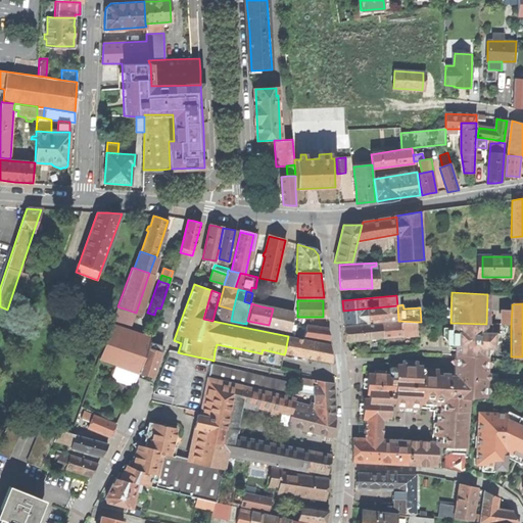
[(231,321),(233,310),(219,305),(218,305),(215,318),(231,321)]
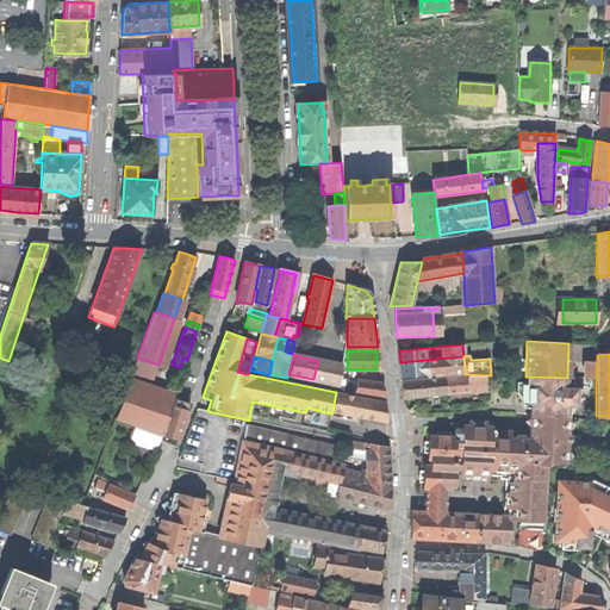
[(465,372),(464,356),(400,362),(402,369),(402,378),(465,372)]
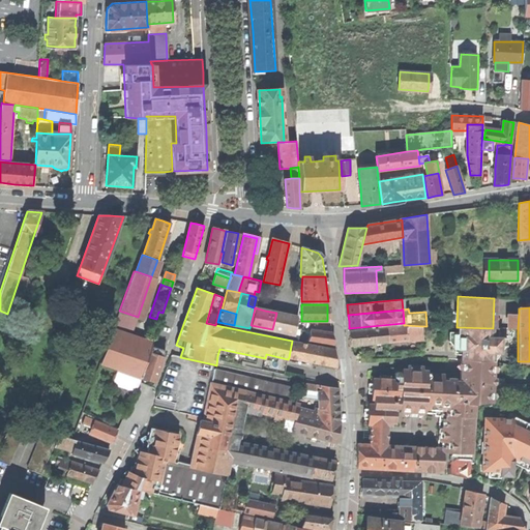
[(129,339),(138,317),(119,311),(112,332),(129,339)]
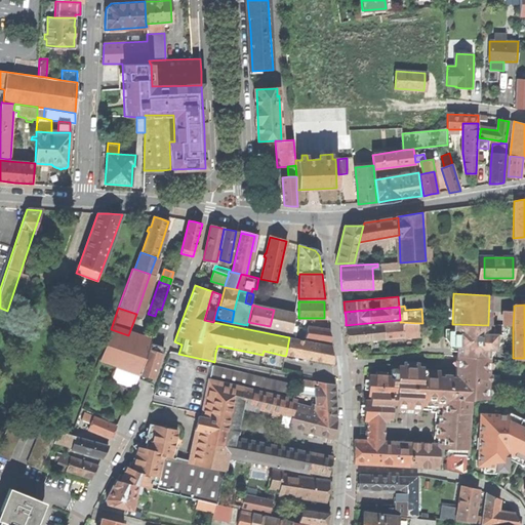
[(274,310),(270,326),(291,331),(292,326),(292,324),(293,319),(294,317),(294,315),(283,312),(274,310)]
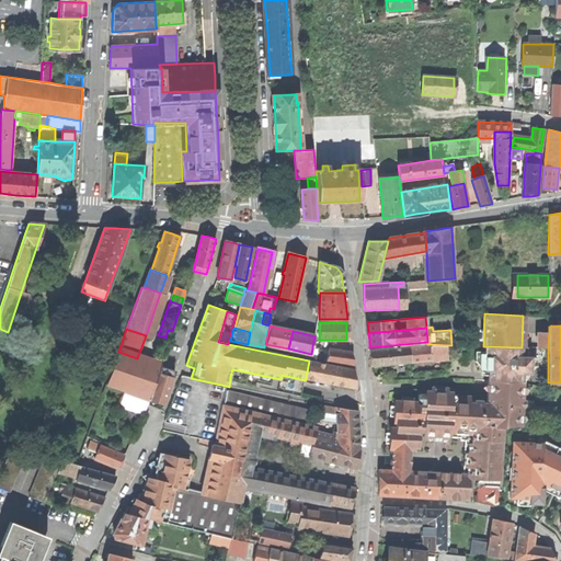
[(538,347),(548,347),(549,332),(538,332),(538,347)]
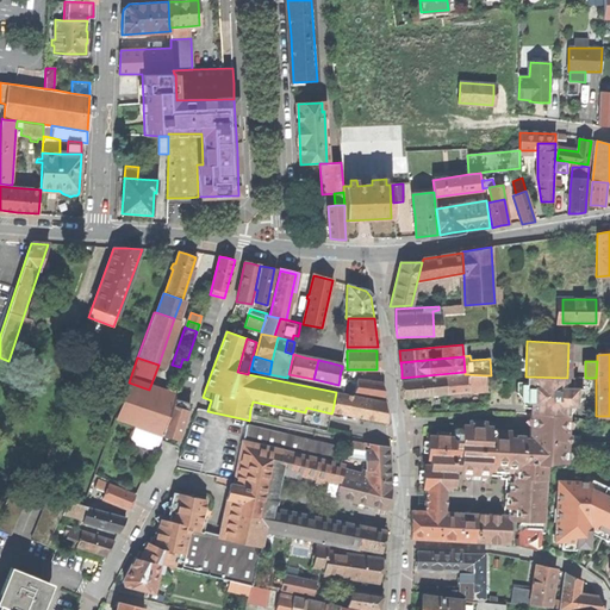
[(466,374),(466,377),(468,377),(470,392),(486,391),(485,375),(466,374)]
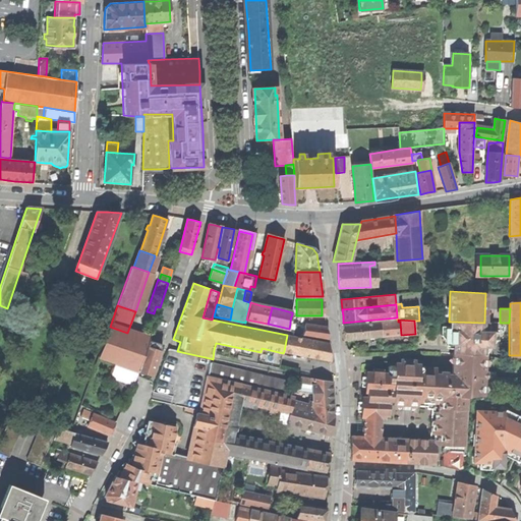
[(380,324),(381,337),(401,335),(400,322),(398,322),(380,324)]
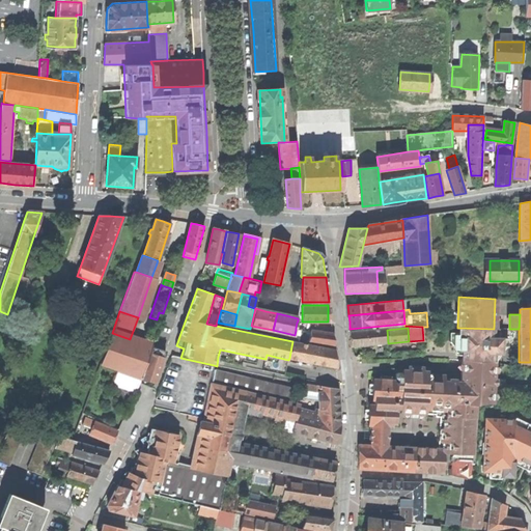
[(463,342),(462,360),(495,362),(496,353),(501,354),(501,344),(507,344),(507,329),(494,329),(459,328),(458,342),(463,342)]
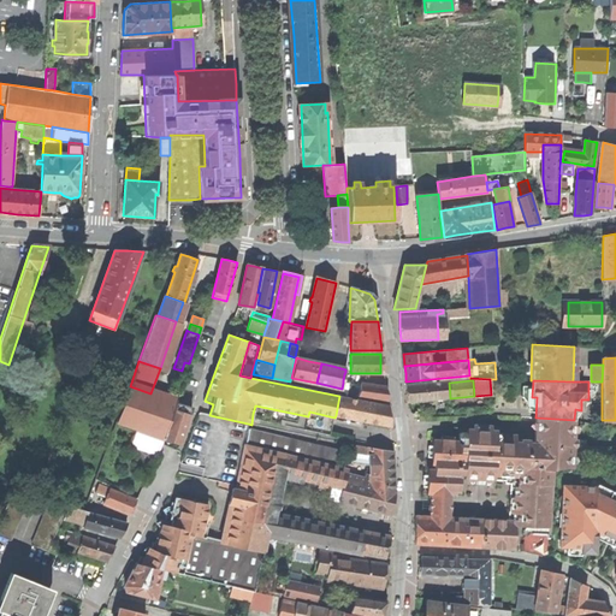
[(408,402),(425,401),(425,385),(425,383),(407,385),(408,392),(408,402)]
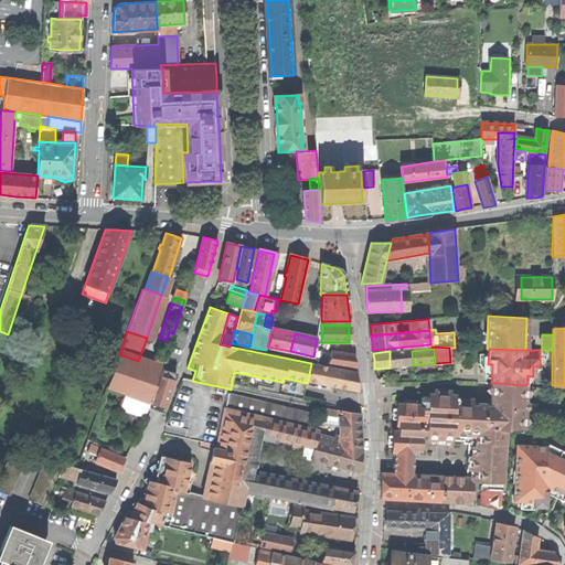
[(413,365),(412,351),(390,353),(390,368),(413,365)]
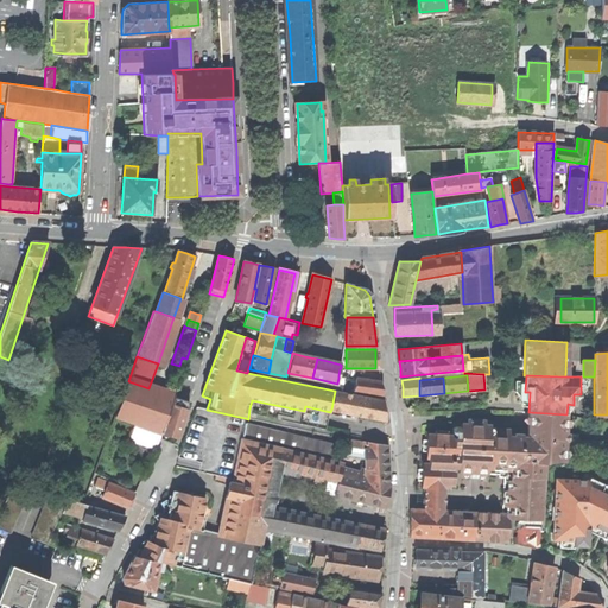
[(355,379),(353,392),(382,396),(381,390),(380,382),(355,379)]
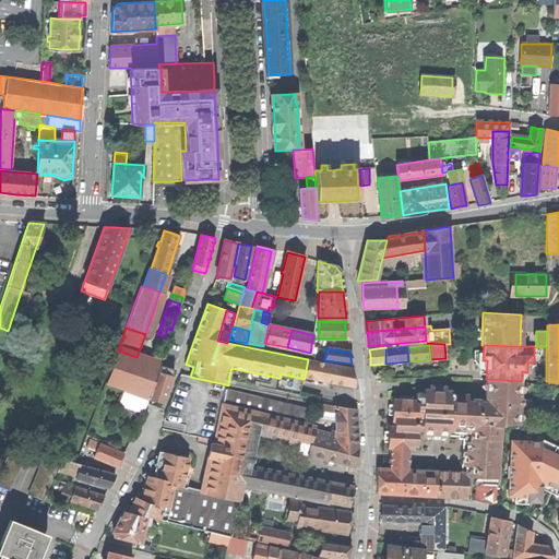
[(159,366),(137,357),(118,351),(113,365),(106,383),(149,397),(157,372),(159,366)]
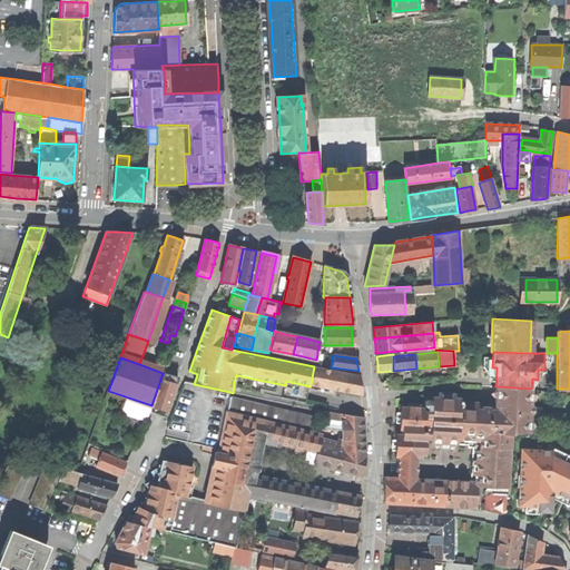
[(314,366),(311,384),(361,394),(360,384),(359,375),(314,366)]
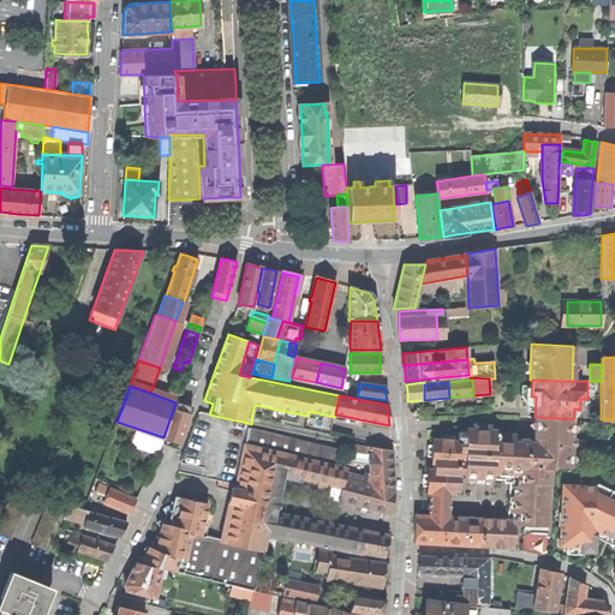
[(213,404),(204,400),(199,412),(209,415),(213,404)]
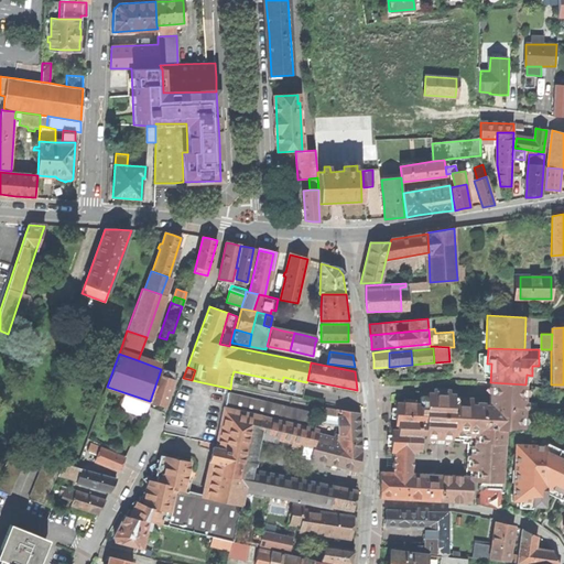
[(161,369),(159,376),(173,380),(175,372),(162,368),(161,369)]
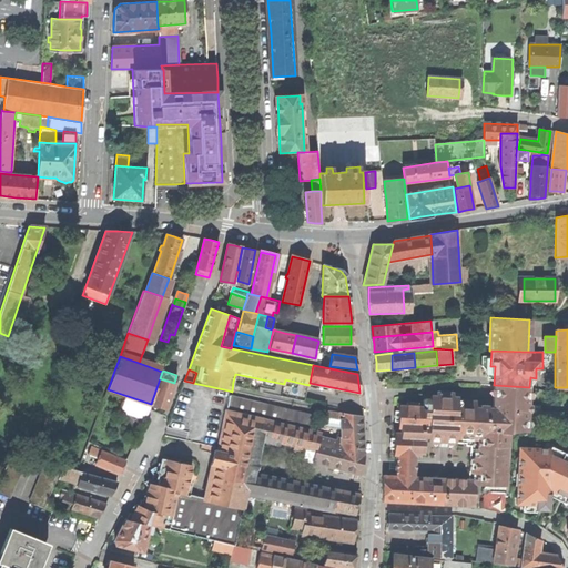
[(151,404),(165,409),(170,396),(174,383),(160,378),(151,404)]
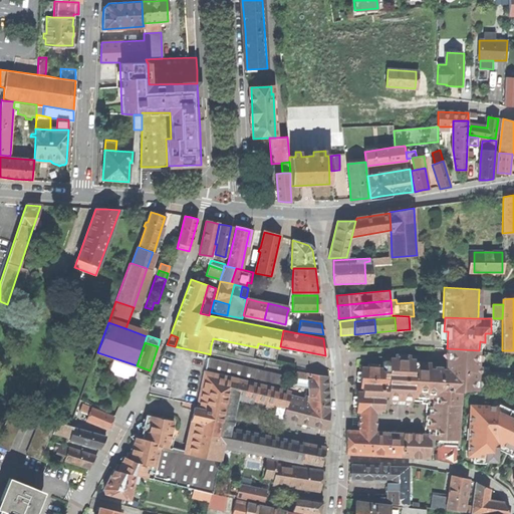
[(182,402),(194,405),(201,372),(203,372),(207,353),(175,346),(167,344),(166,344),(151,383),(149,394),(182,402)]
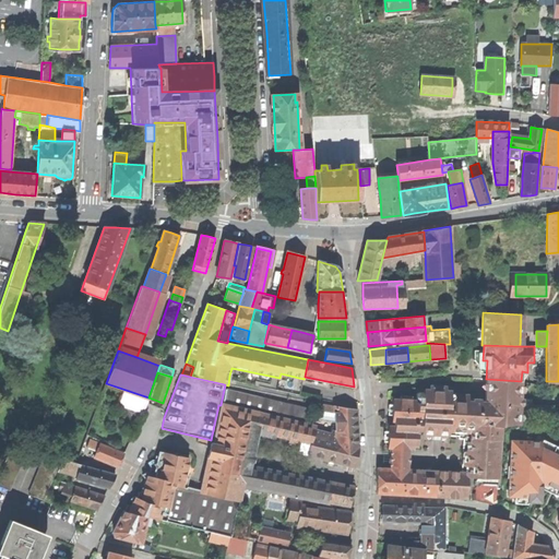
[(418,431),(421,431),(425,431),(425,435),(445,436),(447,432),(449,432),(459,432),(459,436),(459,438),(463,439),(470,439),(470,451),(470,452),(480,453),(480,439),(501,440),(502,425),(519,426),(521,381),(486,379),(485,400),(467,400),(467,393),(450,392),(450,389),(426,388),(426,390),(423,390),(423,394),(423,401),(415,401),(415,399),(412,399),(412,395),(400,394),(400,397),(395,397),(395,401),(392,401),(392,408),(391,418),(394,418),(394,421),(394,425),(391,425),(391,428),(388,428),(387,445),(390,445),(390,449),(409,450),(409,447),(414,447),(414,431),(418,431)]
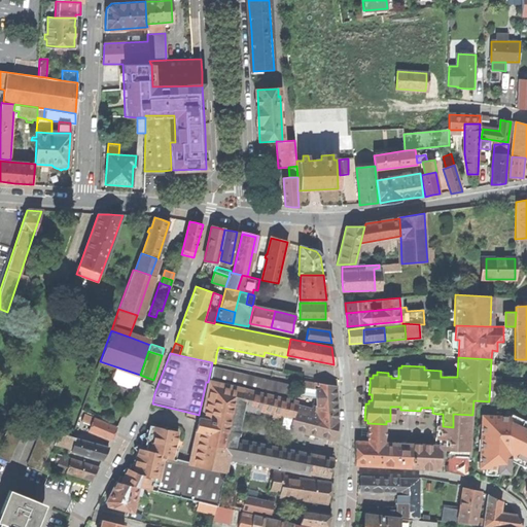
[(140,375),(100,361),(95,376),(135,389),(140,375)]
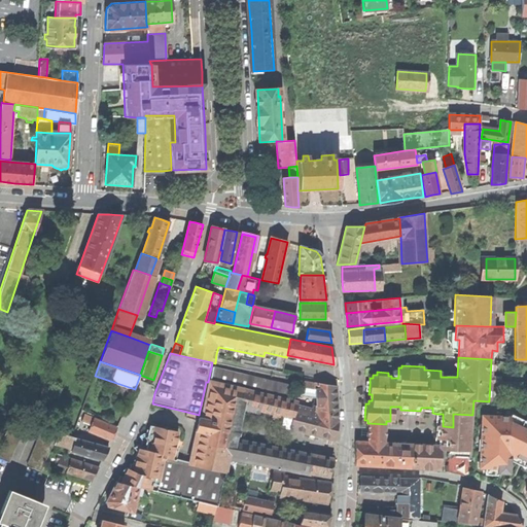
[(213,367),(201,419),(236,426),(240,406),(285,417),(292,418),(295,405),(296,402),(289,400),(292,386),(213,367)]
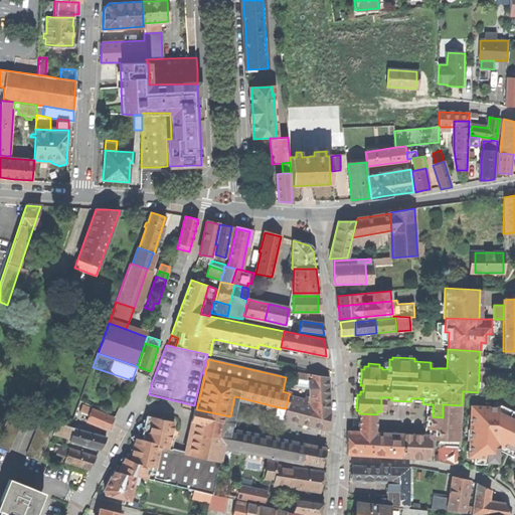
[(308,381),(308,374),(294,371),(293,378),(308,381)]
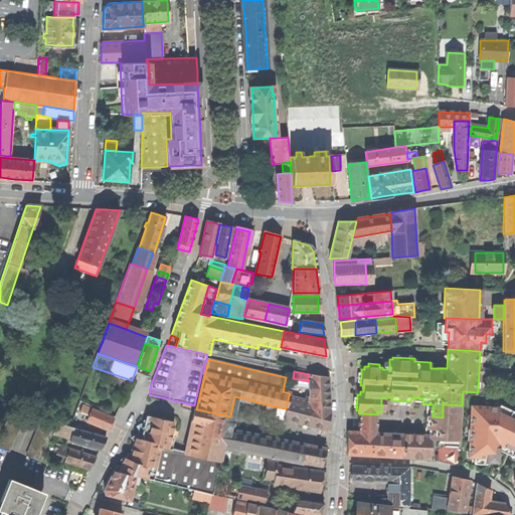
[(286,408),(283,419),(326,431),(330,411),(329,398),(328,377),(308,374),(308,381),(309,396),(306,396),(305,399),(289,395),(286,408)]
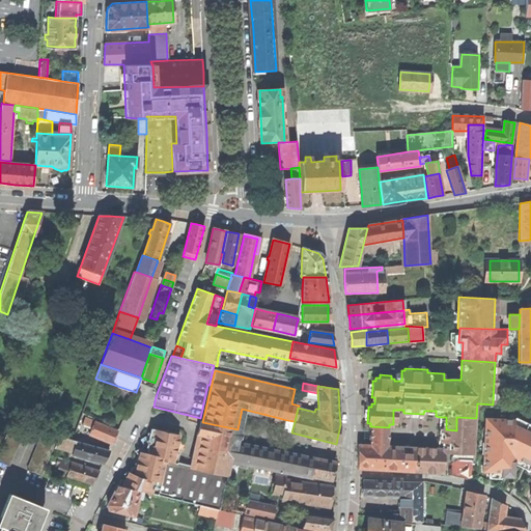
[(92,428),(89,435),(112,444),(114,437),(117,430),(83,417),(80,423),(92,428)]
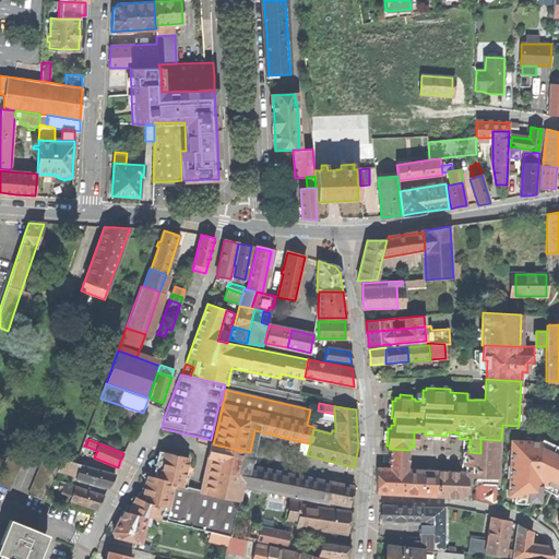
[(496,488),(500,488),(501,440),(480,439),(480,453),(470,452),(470,451),(465,451),(465,466),(473,466),(473,477),(482,477),(480,485),(497,485),(496,488)]
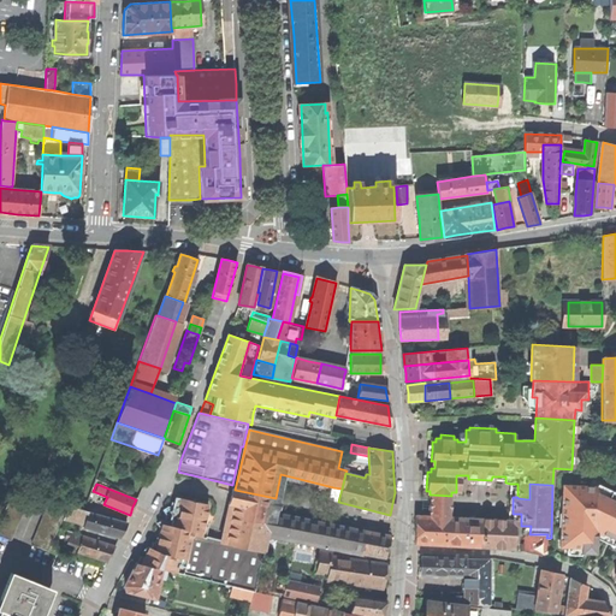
[(615,493),(599,486),(596,486),(562,486),(557,550),(566,549),(567,556),(581,556),(581,555),(597,556),(597,539),(606,544),(615,548),(615,567),(614,575),(615,575),(615,493)]
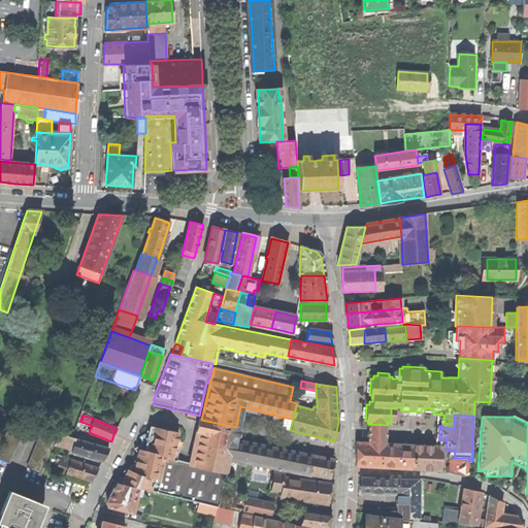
[(284,429),(290,430),(293,419),(286,418),(284,429)]
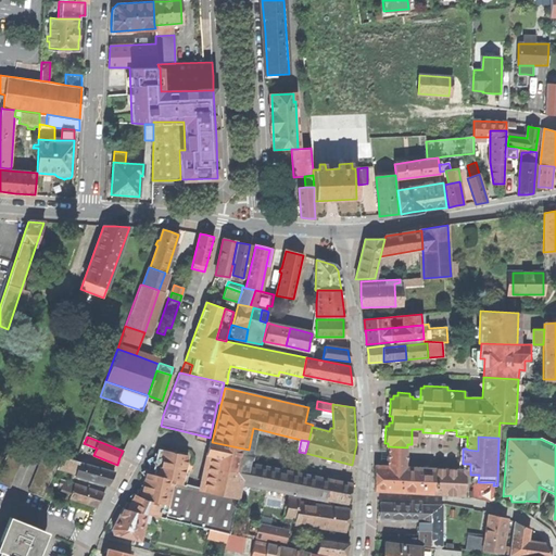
[(11,442),(0,469),(0,484),(8,488),(26,446),(11,442)]
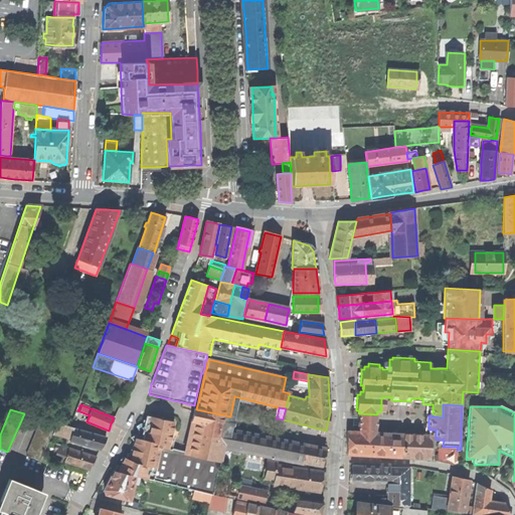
[(192,415),(191,420),(227,428),(229,422),(230,416),(196,409),(193,409),(193,410),(192,415)]
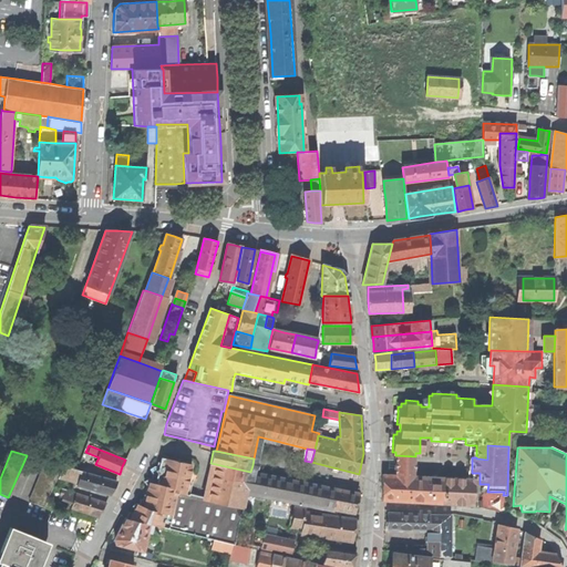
[(395,455),(394,474),(414,475),(415,456),(395,455)]
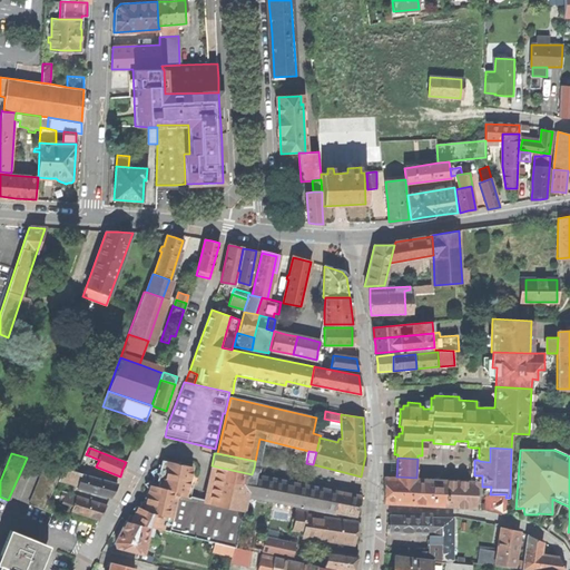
[(129,514),(126,521),(149,527),(153,528),(169,531),(176,495),(178,495),(190,499),(193,484),(188,483),(193,467),(161,461),(160,465),(158,465),(158,470),(155,469),(150,472),(154,477),(154,482),(149,481),(145,484),(147,489),(147,493),(146,498),(145,498),(144,503),(140,502),(140,507),(137,505),(133,509),(136,514),(135,516),(133,514),(131,518),(129,514)]
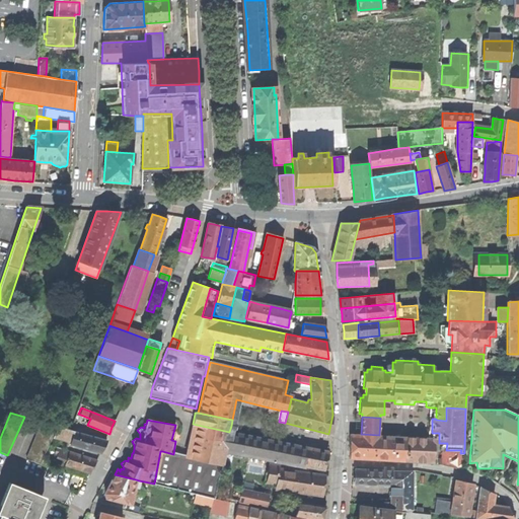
[(42,422),(26,458),(41,464),(51,441),(53,436),(58,426),(42,422)]
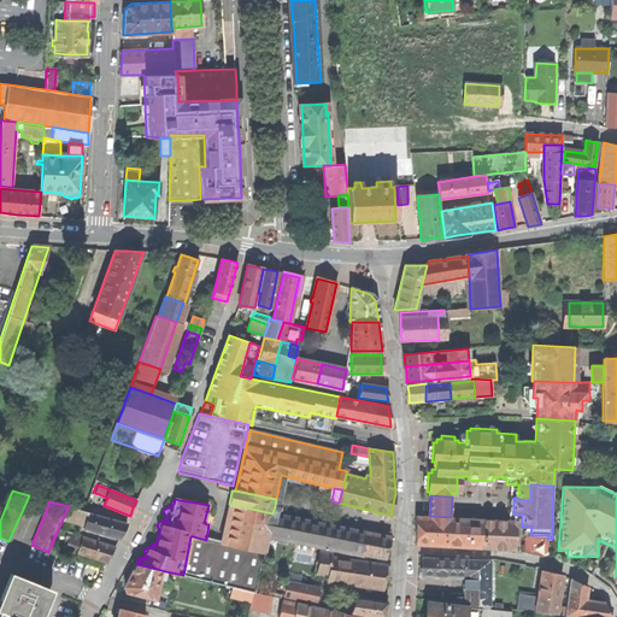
[(229,504),(221,542),(221,544),(264,553),(268,536),(272,515),(272,513),(229,504)]
